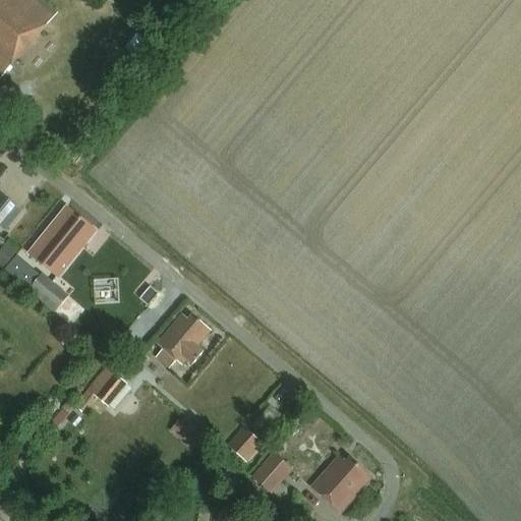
[(0,0),(0,77),(56,12),(41,0),(0,0)]
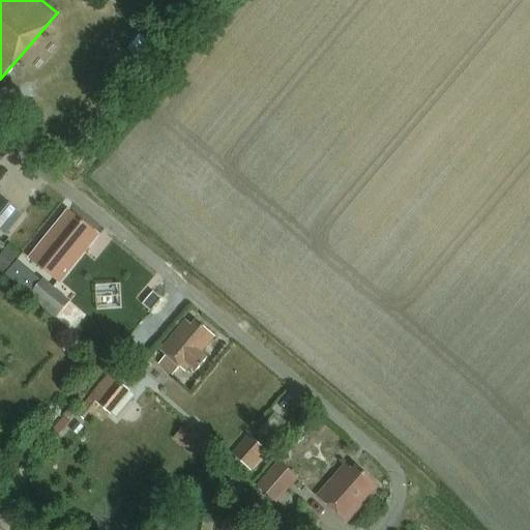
[(0,232),(3,235),(22,214),(0,195),(0,232)]
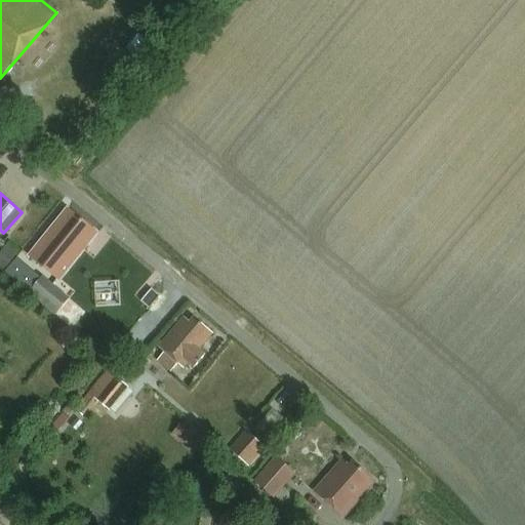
[(67,208),(28,255),(57,280),(96,232),(67,208)]
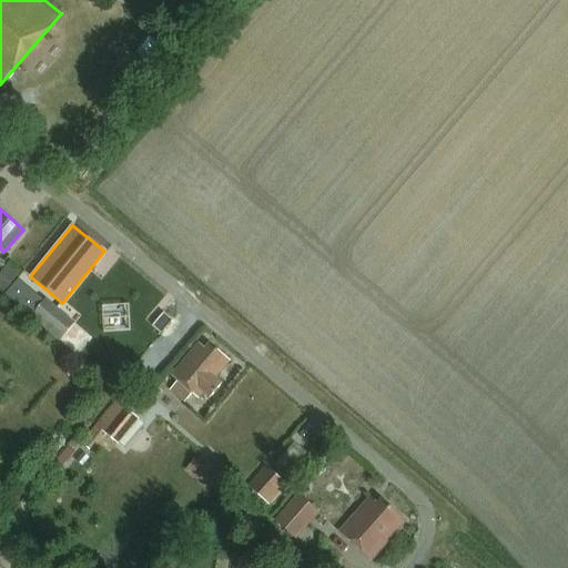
[(0,290),(2,292),(18,273),(7,264),(0,272),(0,290)]
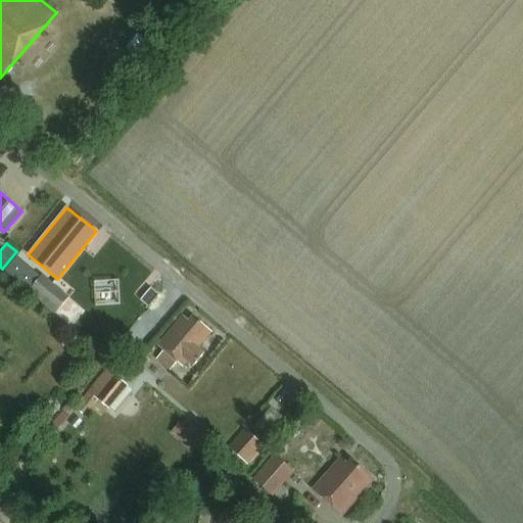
[(70,295),(43,273),(29,291),(84,335),(116,294),(89,273),(70,295)]
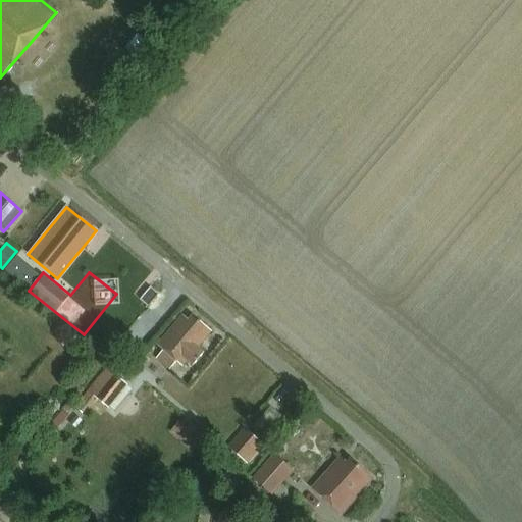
[(196,349),(210,332),(191,316),(188,320),(183,316),(157,346),(164,351),(157,359),(167,368),(171,364),(173,365),(176,361),(181,365),(186,360),(193,366),(203,355),(196,349)]
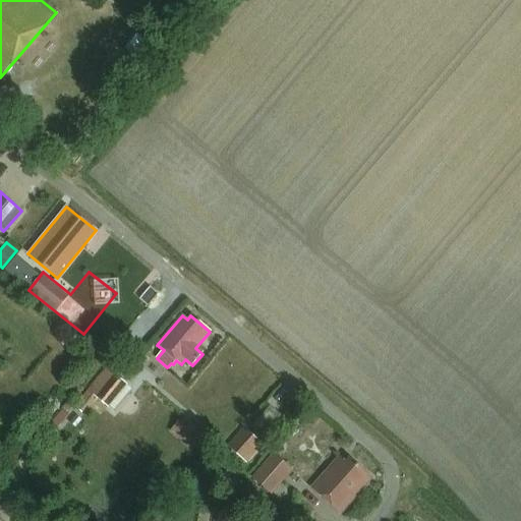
[(106,407),(125,384),(103,365),(83,389),(106,407)]
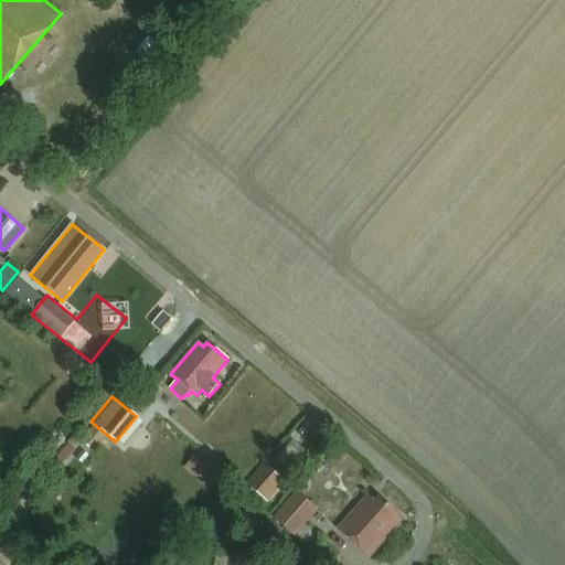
[(269,503),(287,482),(264,464),(246,484),(252,489),(247,496),(262,507),(266,501),(269,503)]
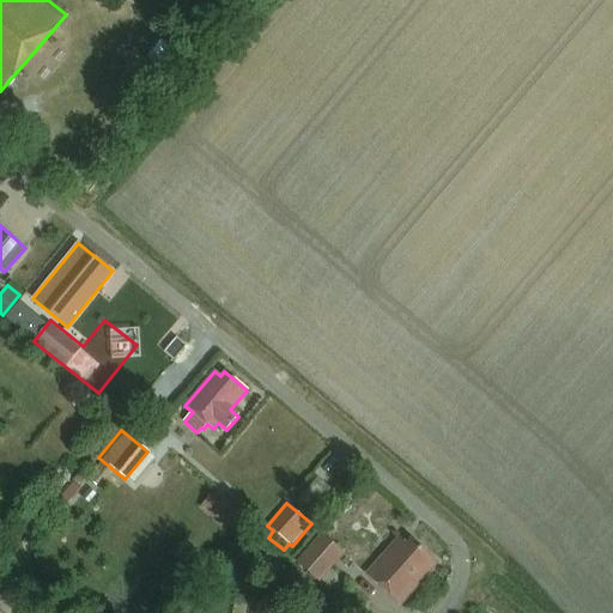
[(320,533),(295,562),(317,582),(343,553),(320,533)]
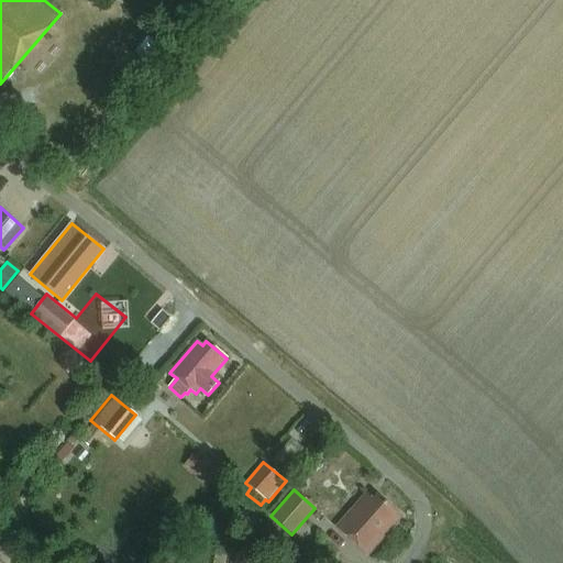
[(365,494),(337,528),(368,555),(401,517),(377,496),(373,500),(365,494)]
